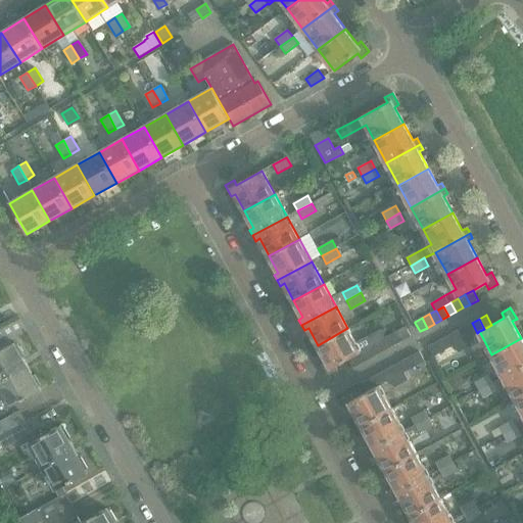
[(477,333),(472,323),(464,327),(470,336),(477,333)]
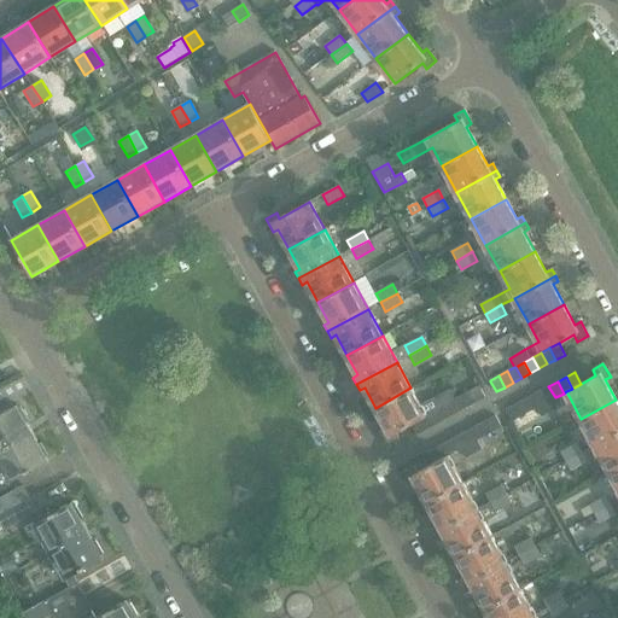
[(485,397),(479,386),(471,391),(477,402),(485,397)]
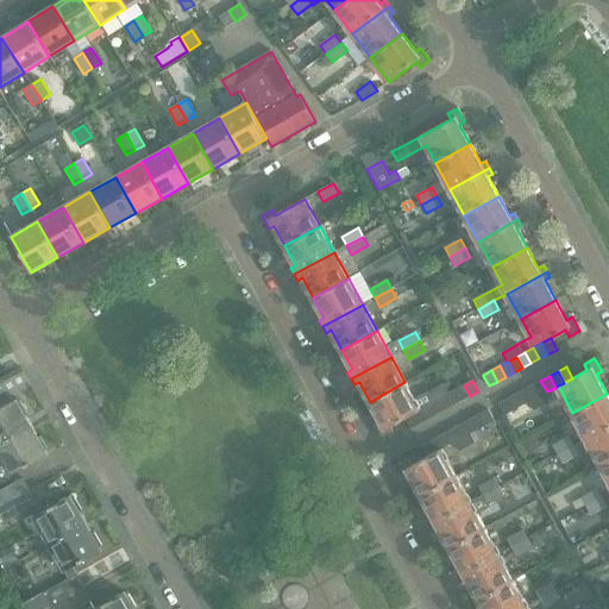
[(547,391),(540,381),(532,385),(539,396),(545,393),(547,391)]
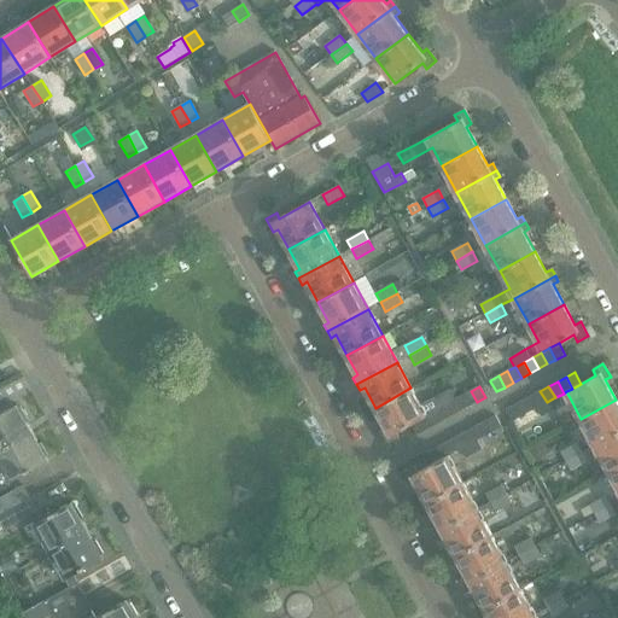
[(375,408),(386,427),(382,430),(389,444),(400,438),(396,432),(412,424),(420,419),(429,414),(437,410),(445,406),(454,401),(455,400),(450,390),(421,406),(410,388),(375,408)]
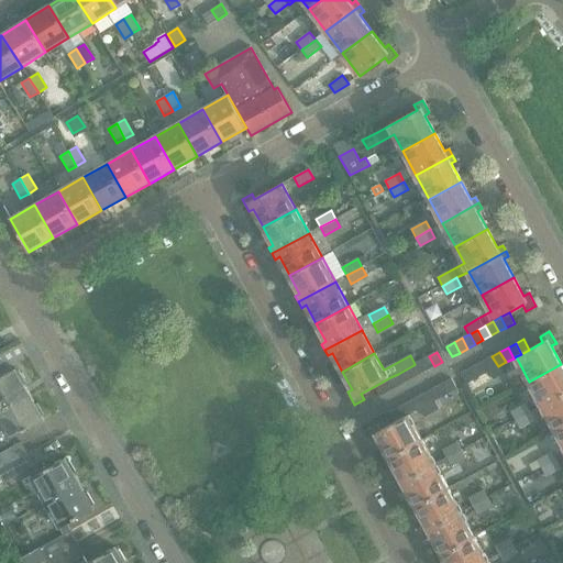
[(434,366),(429,356),(421,361),(427,371),(434,366)]
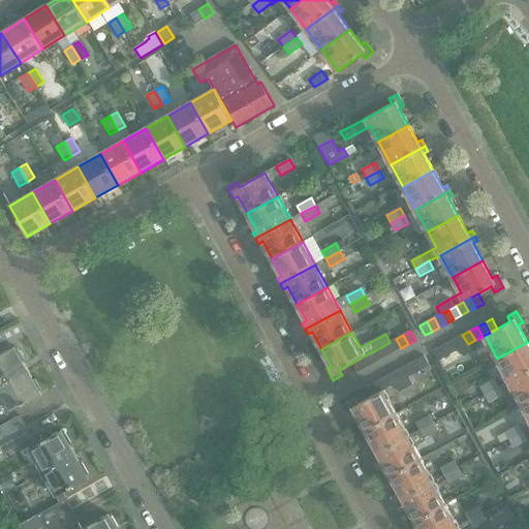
[(468,344),(462,335),(455,339),(461,348),(468,344)]
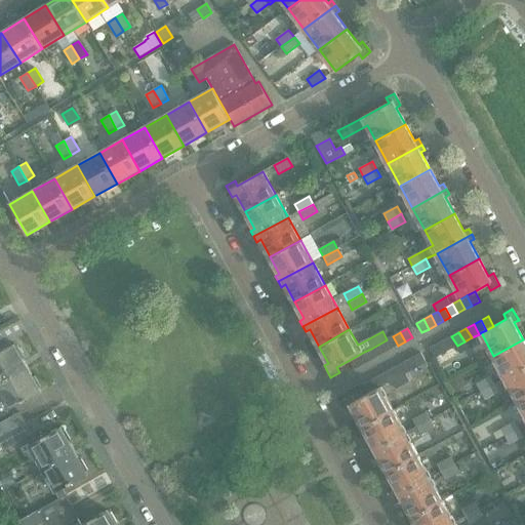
[(398,346),(393,336),(387,339),(386,340),(391,350),(398,346)]
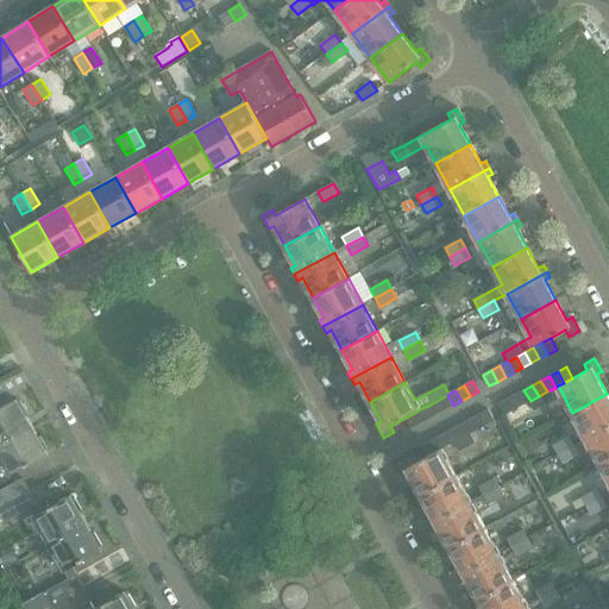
[(531,401),(523,390),(515,395),(522,406),(528,402),(531,401)]
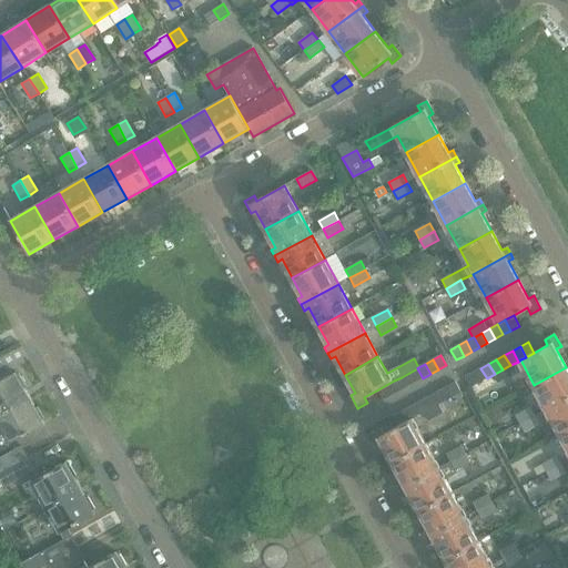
[(513,375),(508,366),(503,369),(495,374),(493,375),(498,383),(513,375)]
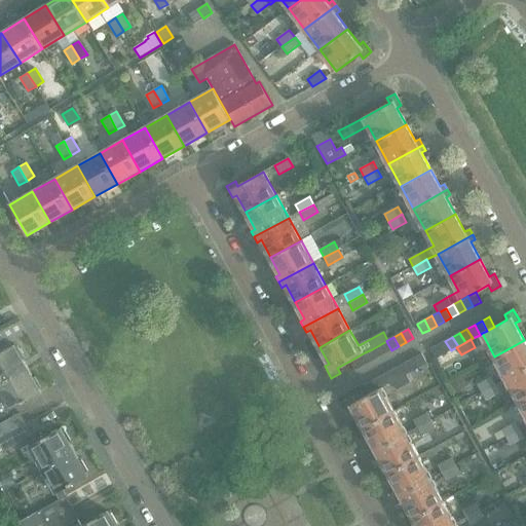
[(525,343),(524,340),(494,357),(506,379),(525,368),(525,343)]
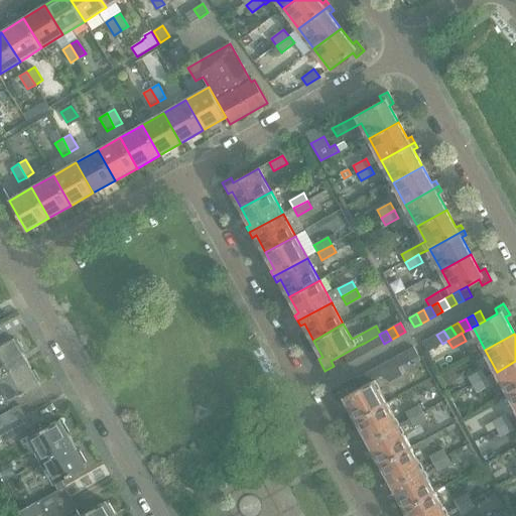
[(384,344),(379,335),(372,339),(377,348),(384,344)]
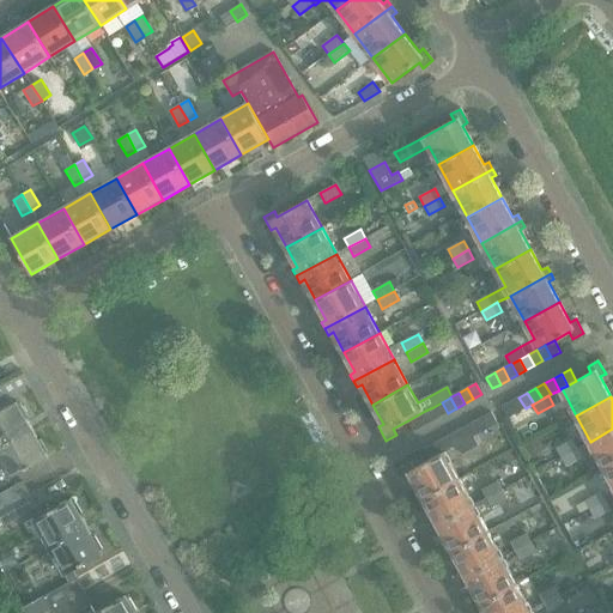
[(526,408),(519,398),(510,401),(516,413),(526,408)]
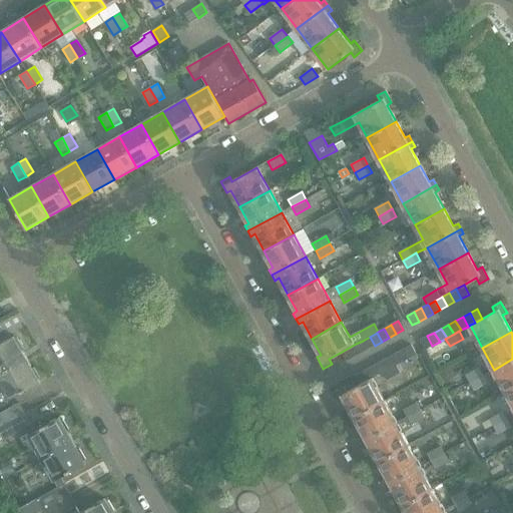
[(432,346),(427,336),(420,340),(425,349),(425,350),(432,346)]
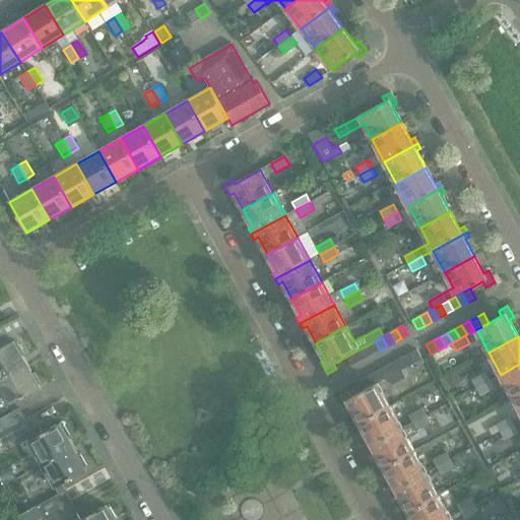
[(0,380),(27,365),(14,341),(0,348),(0,380)]
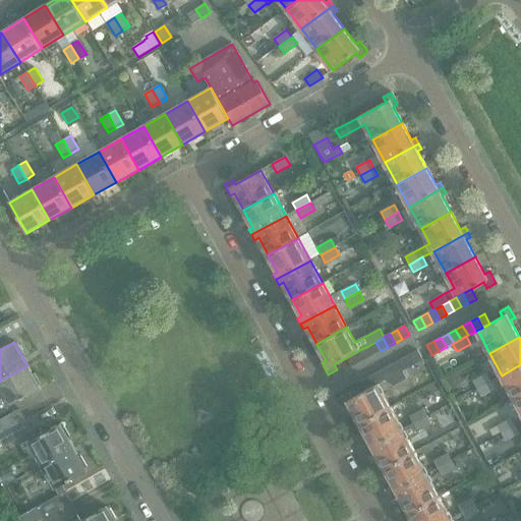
[(381,351),(375,342),(368,346),(373,355),(381,351)]
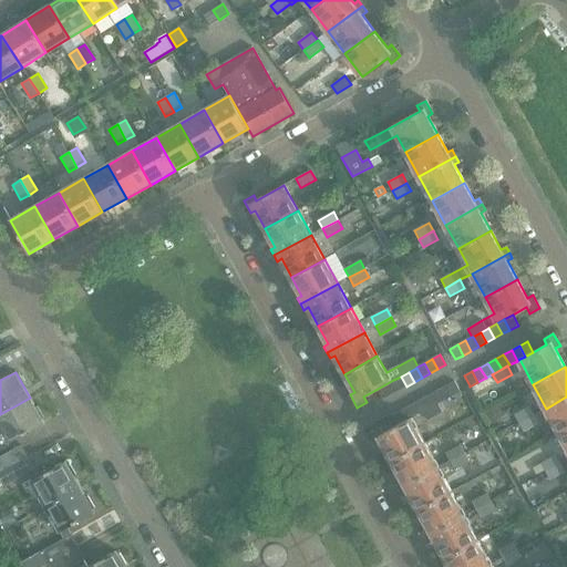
[(406,387),(401,377),(393,380),(399,391),(406,387)]
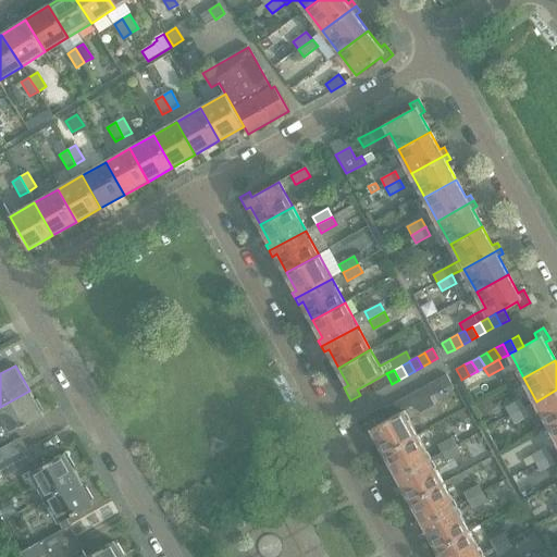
[(392,384),(386,373),(379,378),(384,387),(392,384)]
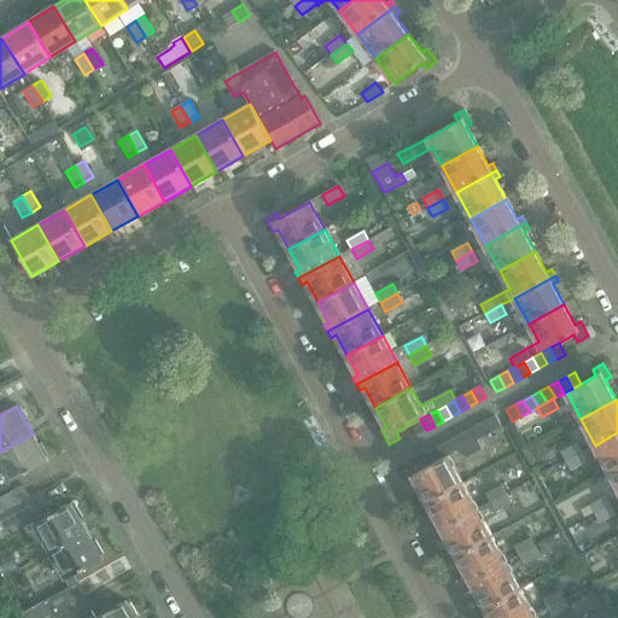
[(501,426),(495,415),(487,420),(493,432),(501,427),(501,426)]
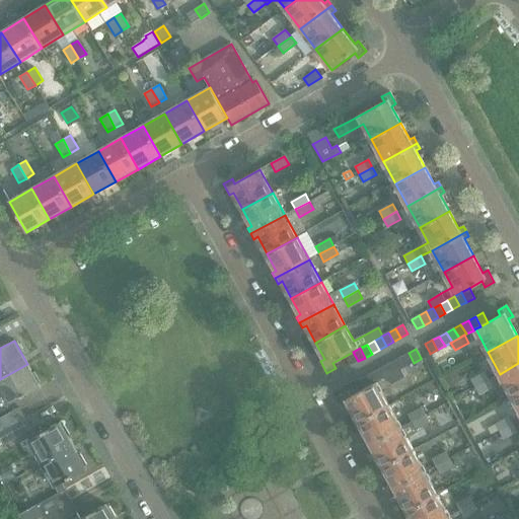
[(358,361),(353,352),(346,356),(351,365),(358,361)]
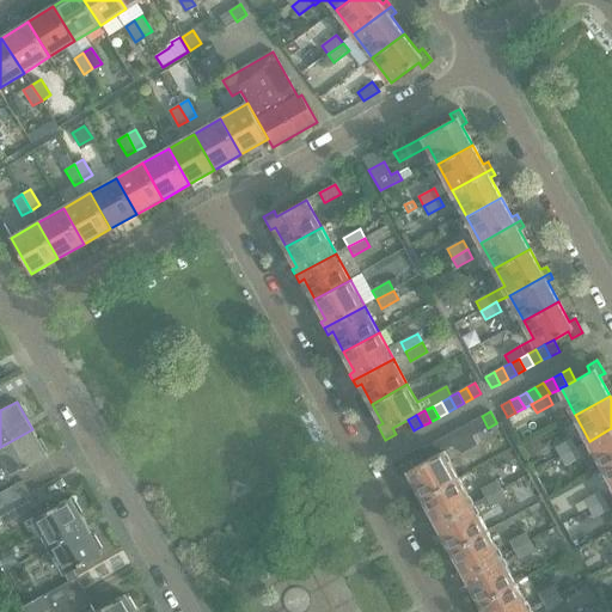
[(488,428),(482,416),(473,421),(479,432),(488,428)]
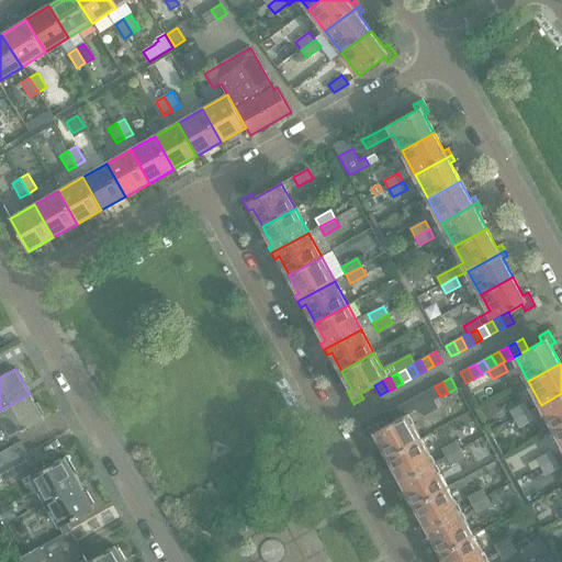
[(440,396),(435,386),(427,391),(433,401),(434,401),(440,396)]
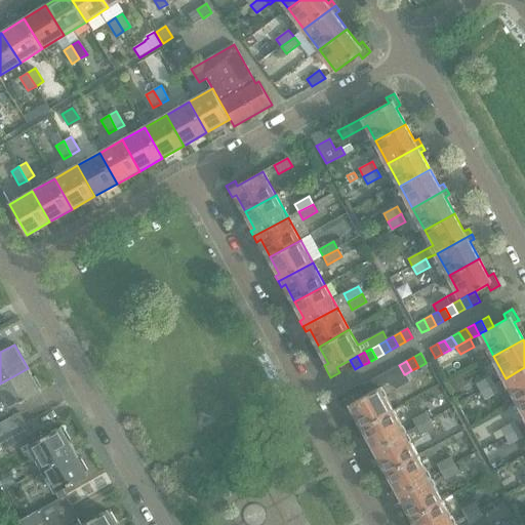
[(404,374),(399,365),(392,369),(397,378),(404,374)]
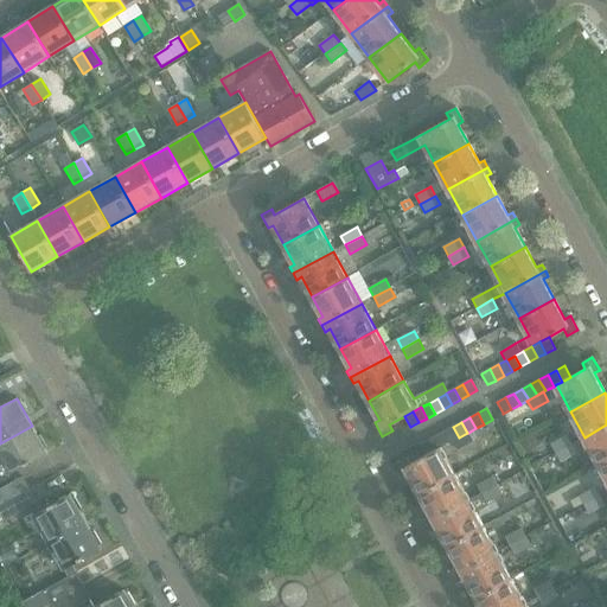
[(606,425),(585,438),(599,464),(606,459),(606,425)]
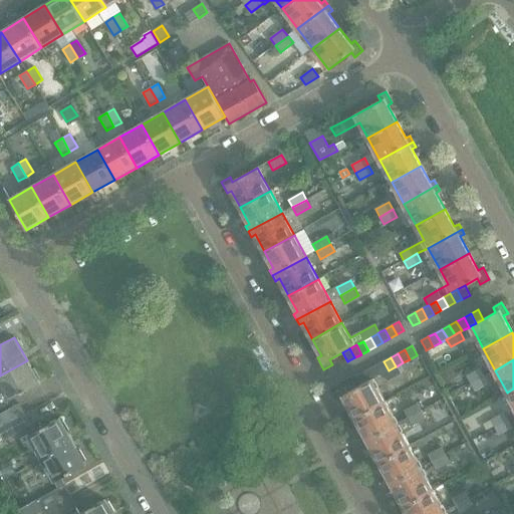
[(27,360),(0,375),(0,386),(9,402),(40,383),(27,360)]
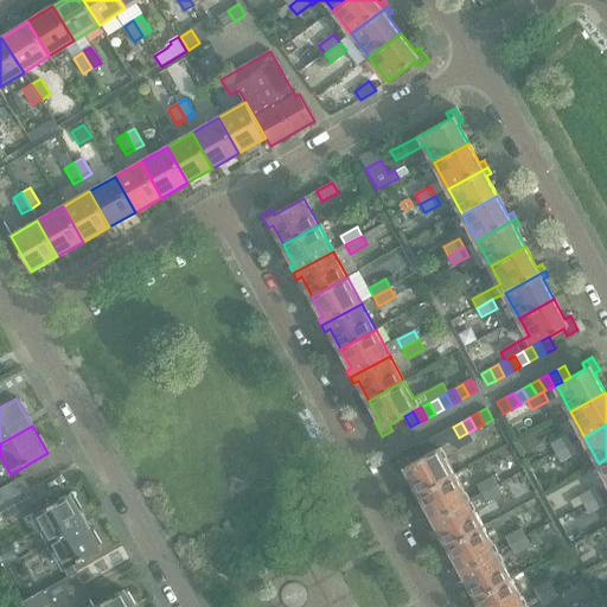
[(459,438),(453,427),(445,432),(451,442),(453,441),(459,438)]
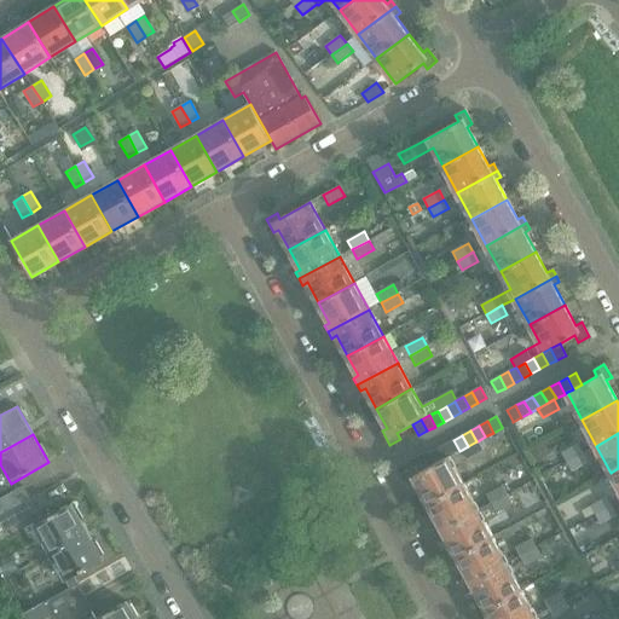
[(460,451),(453,440),(445,444),(451,456),(460,451)]
